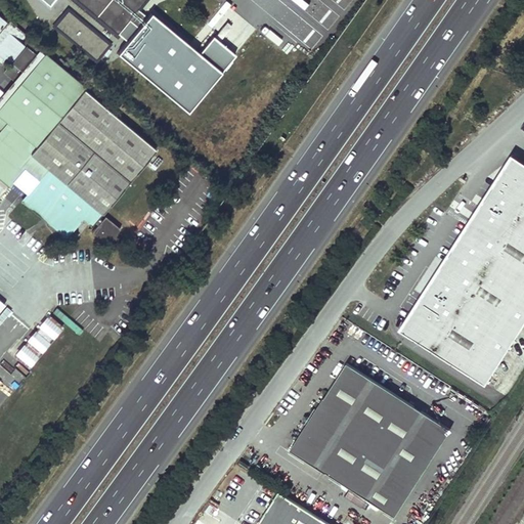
[(115,55),(194,122),(230,80),(150,12),(146,16),(137,9),(144,0),(69,0),(118,41),(121,37),(126,42),(115,55)]
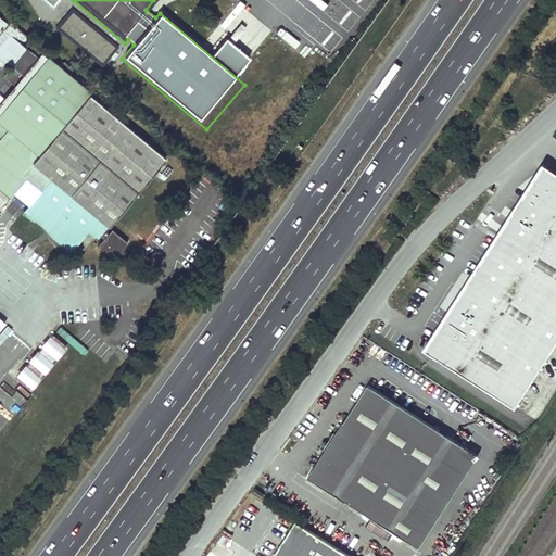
[(207,0),(224,13),(235,0),(234,0),(207,0)]
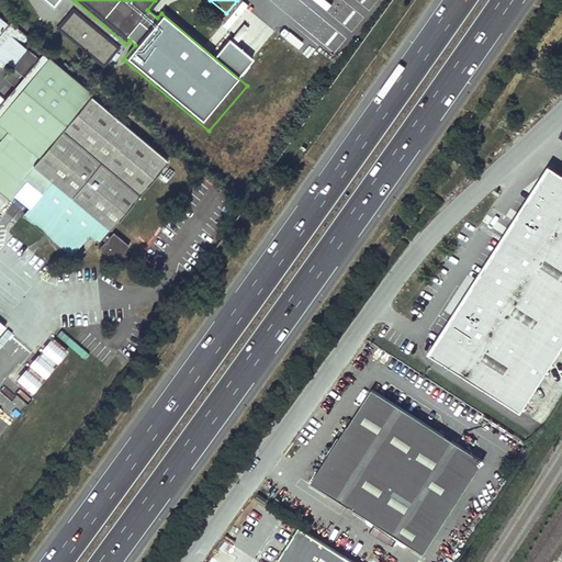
[(72,12),(59,29),(102,65),(115,48),(72,12)]
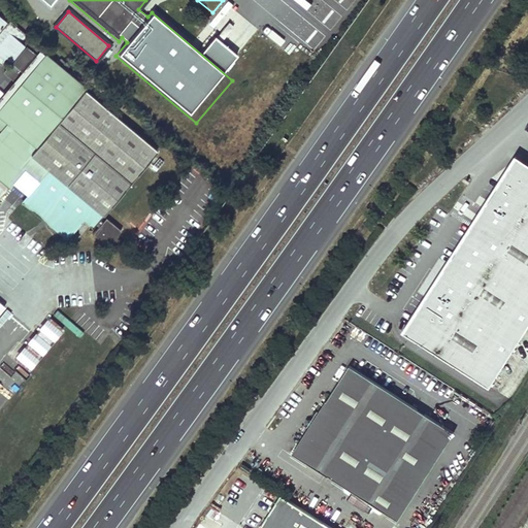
[(4,26),(1,29),(0,27),(0,34),(8,25),(6,23),(4,26)]
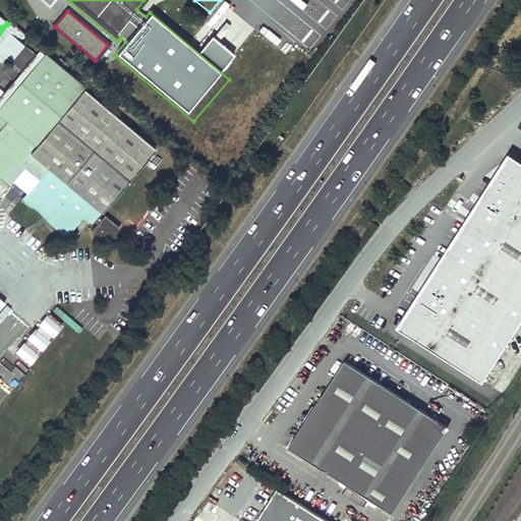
[(41,52),(8,24),(0,34),(0,60),(5,56),(13,63),(23,72),(5,94),(3,92),(0,95),(0,129),(4,133),(0,138),(0,171),(12,182),(25,167),(39,178),(23,196),(49,218),(45,223),(52,229),(53,227),(65,237),(73,228),(74,229),(81,221),(90,228),(94,224),(96,227),(90,234),(102,244),(108,237),(111,239),(118,231),(104,218),(100,223),(97,220),(155,151),(39,53),(41,52)]
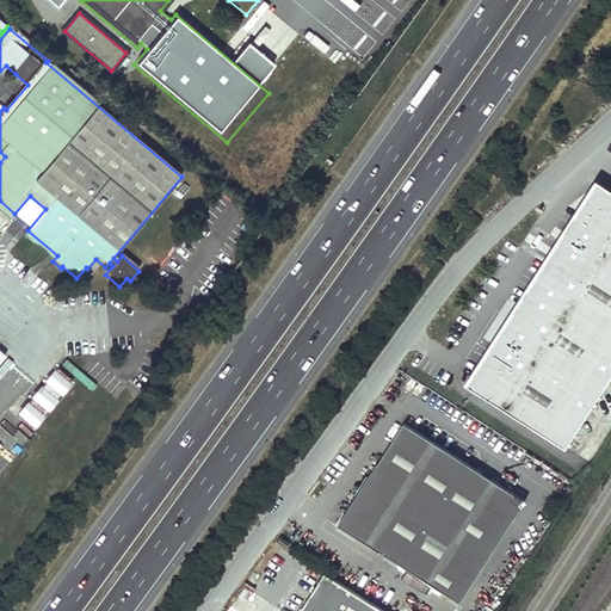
[(16,74),(0,93),(0,105),(4,107),(6,110),(28,85),(16,74)]
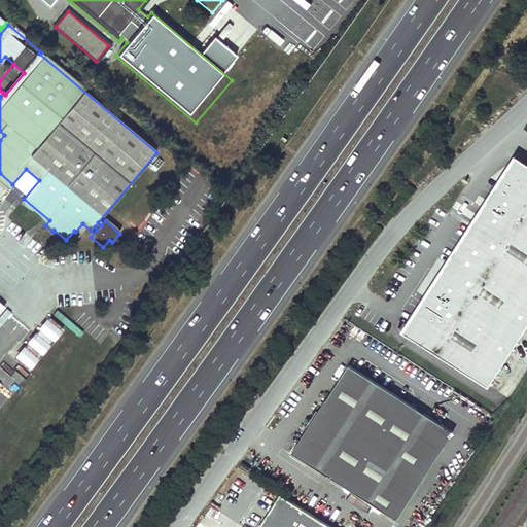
[(408,334),(489,385),(526,325),(526,164),(520,160),(408,334)]
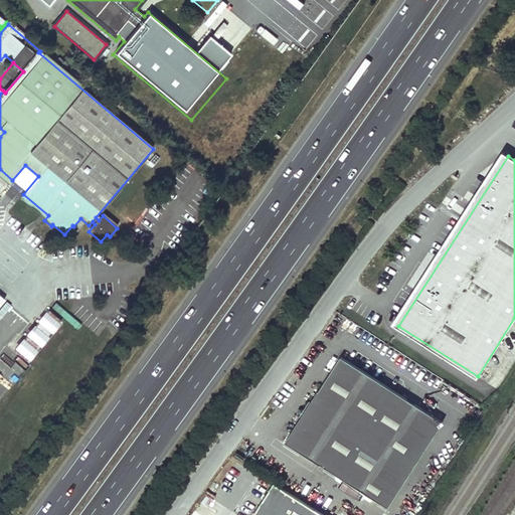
[(62,324),(49,312),(47,314),(60,326),(62,324)]
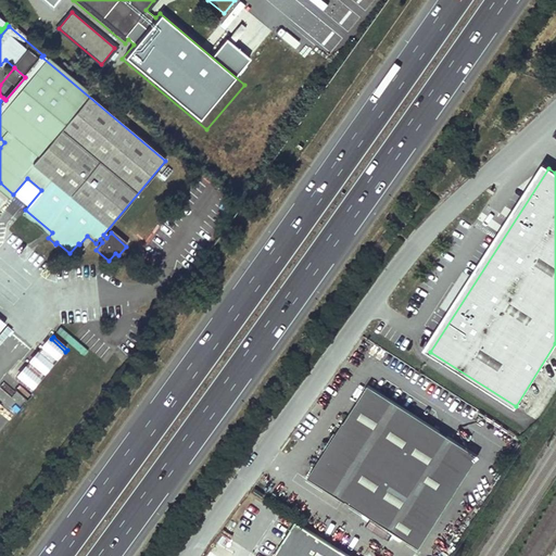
[(51,339),(50,339),(41,349),(42,350),(57,362),(65,352),(51,339)]
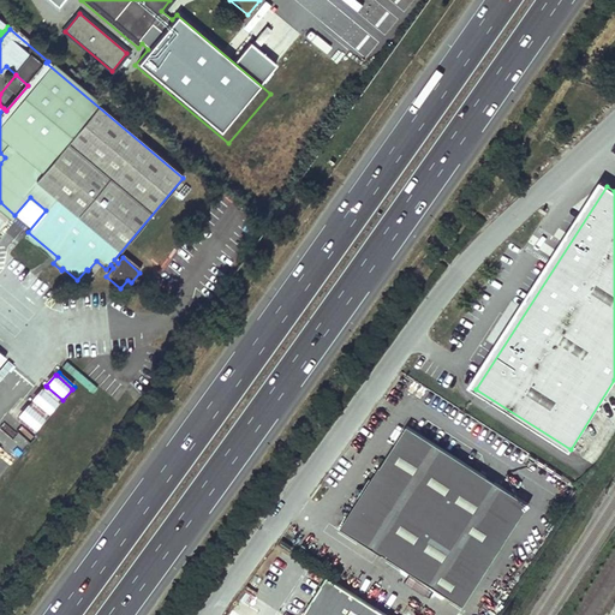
[(63,400),(47,387),(43,392),(59,405),(63,400)]
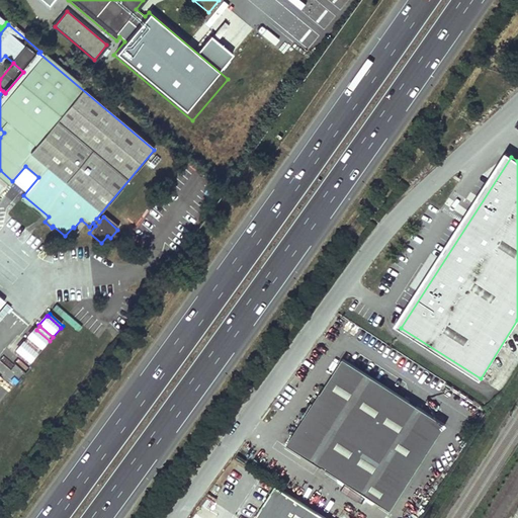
[(36,330),(34,329),(26,338),(27,339),(41,350),(50,341),(36,330)]
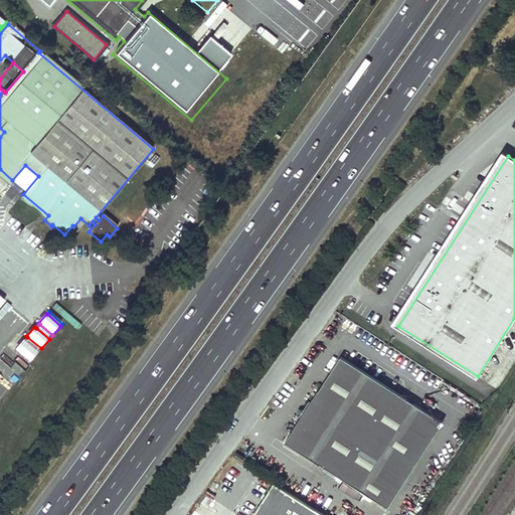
[(41,348),(27,337),(24,341),(37,352),(41,348)]
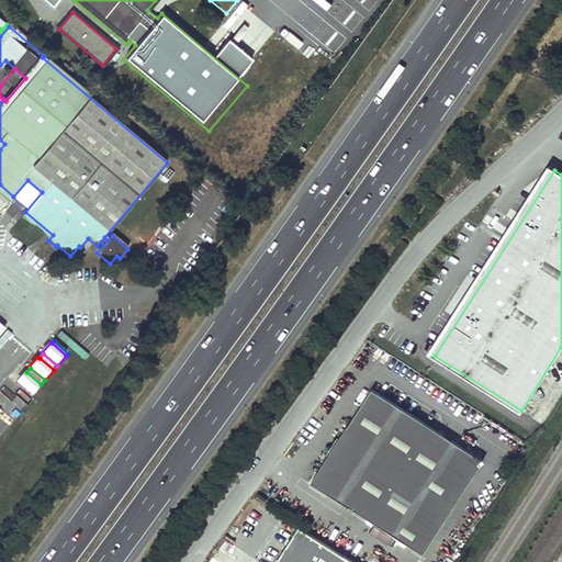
[(26,372),(25,371),(17,381),(18,382),(32,395),(41,384),(26,372)]
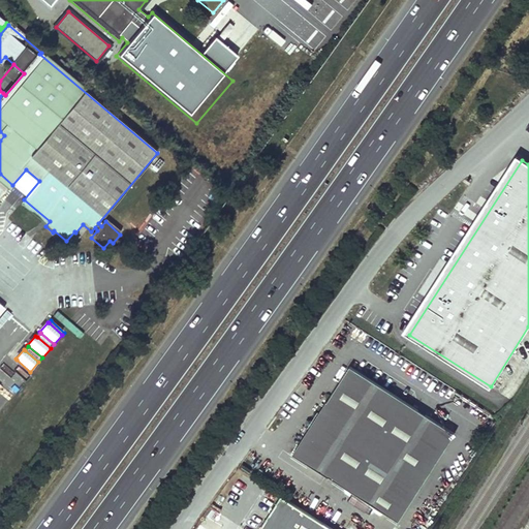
[(30,372),(17,360),(14,362),(28,374),(30,372)]
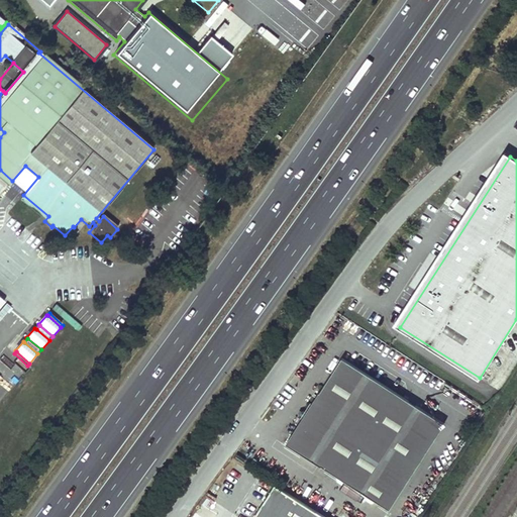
[(322,466),(378,501),(432,415),(342,358),(320,393),(319,392),(287,443),(322,466)]
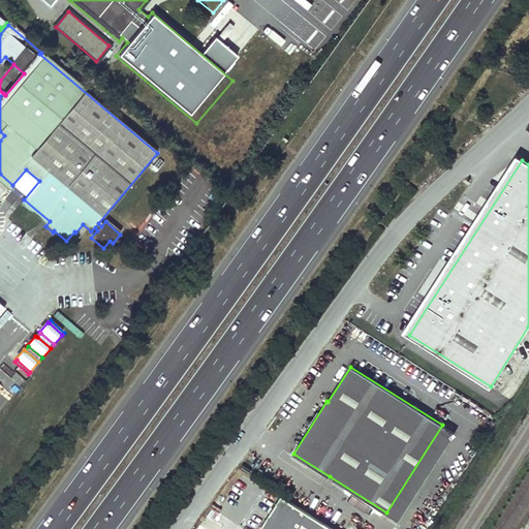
[(255,393),(251,399),(255,402),(259,396),(255,393)]
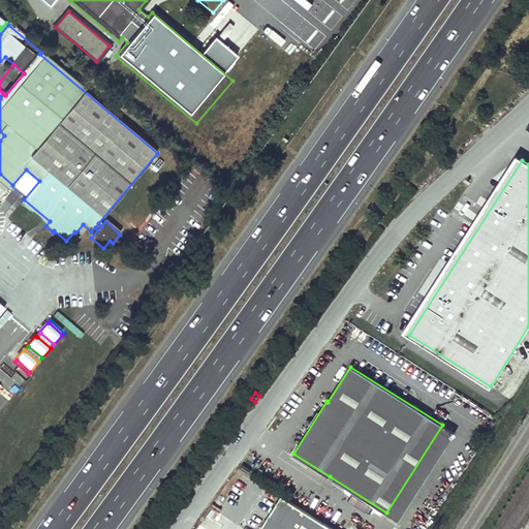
[(386,512),(400,521),(455,433),(442,425),(386,512)]
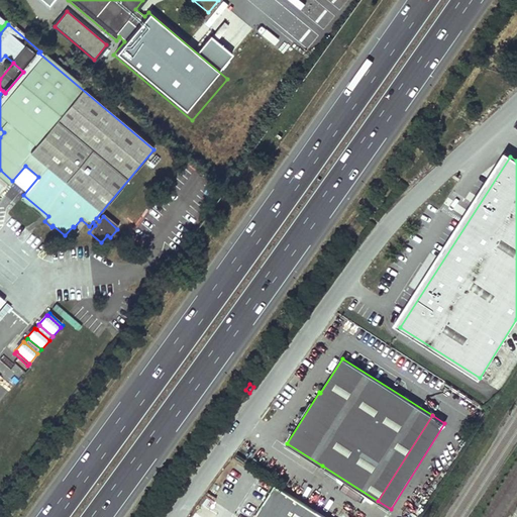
[(326,516),(276,485),(254,516),(326,516)]
